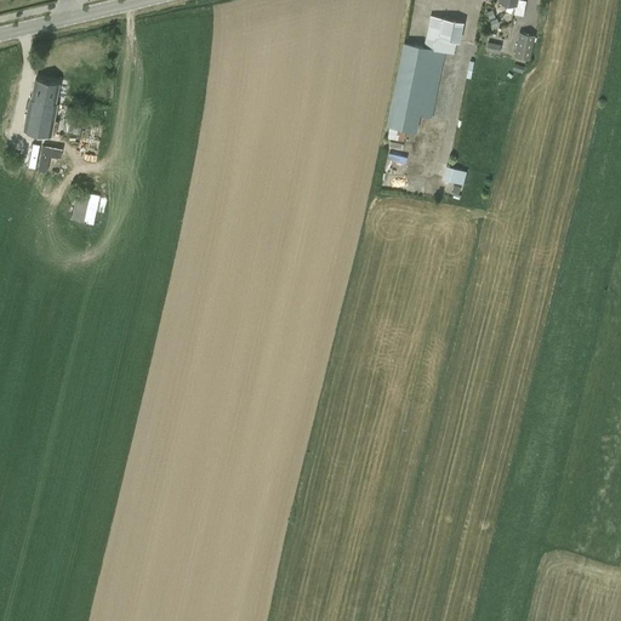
[(516,5),(514,13),(523,15),(525,0),(499,0),(499,1),(516,5)]
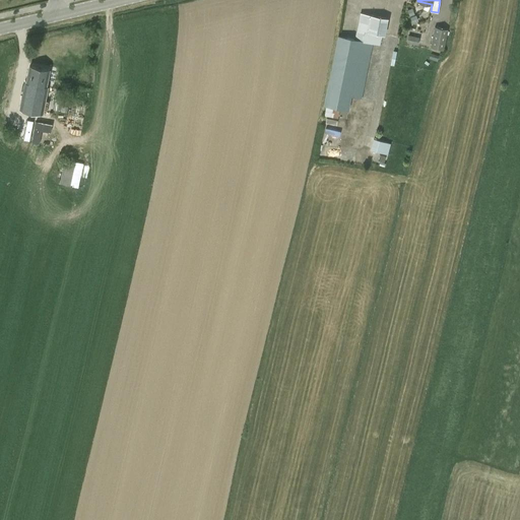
[(326,106),(340,109),(348,110),(351,96),(362,99),(375,34),(385,36),(388,18),(360,12),(354,39),(338,36),(324,105),(326,106)]
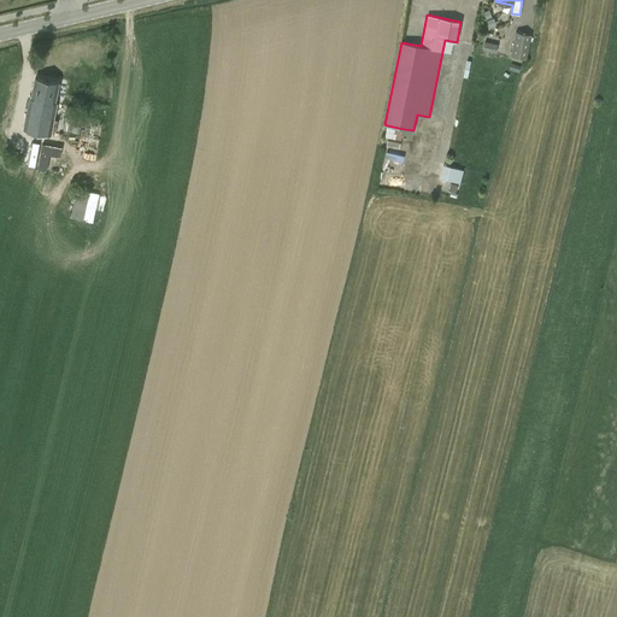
[(516,31),(511,54),(527,58),(530,34),(516,31)]
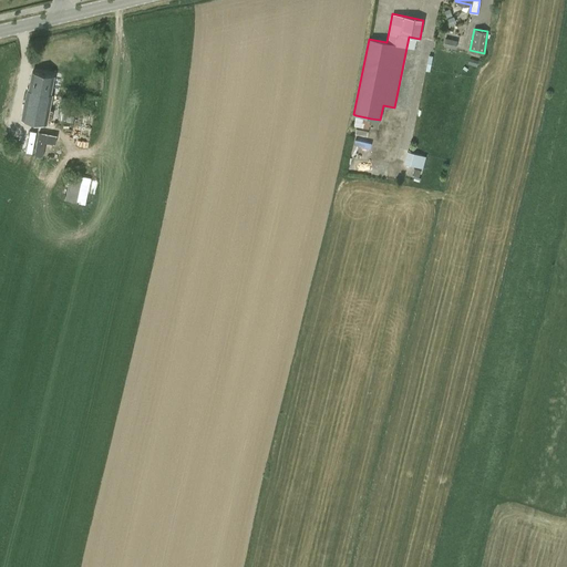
[(52,92),(51,92),(54,75),(32,72),(29,88),(28,88),(21,119),(47,123),(60,126),(61,121),(73,123),(74,110),(69,109),(71,100),(57,96),(55,106),(50,105),(52,92)]
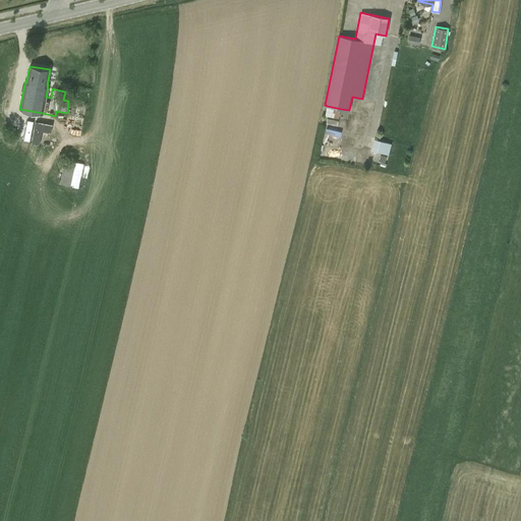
[(339,119),(341,109),(327,106),(325,116),(339,119)]
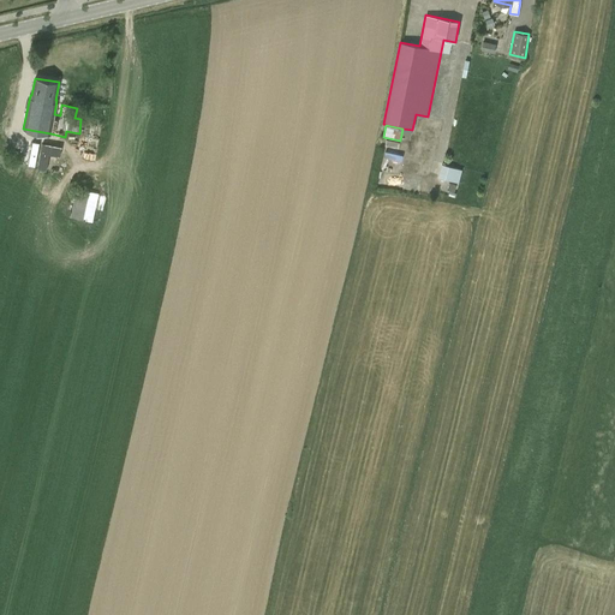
[(40,143),(33,142),(28,165),(35,166),(40,143)]
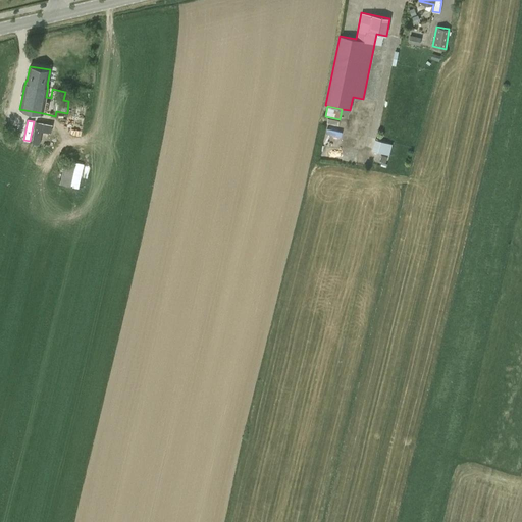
[(39,151),(45,152),(48,138),(42,137),(39,151)]
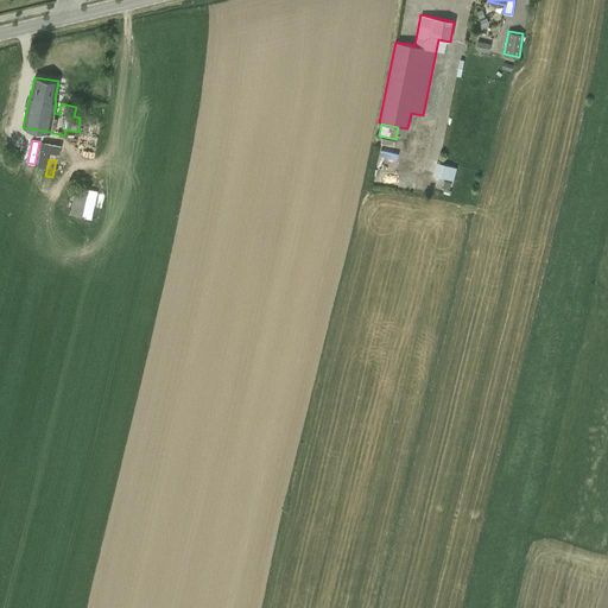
[(431,173),(453,181),(456,166),(435,160),(431,173)]
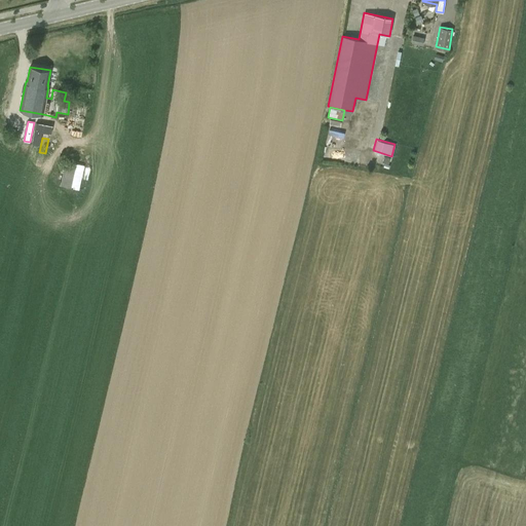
[(79,189),(84,166),(66,162),(61,186),(72,188),(79,189)]
